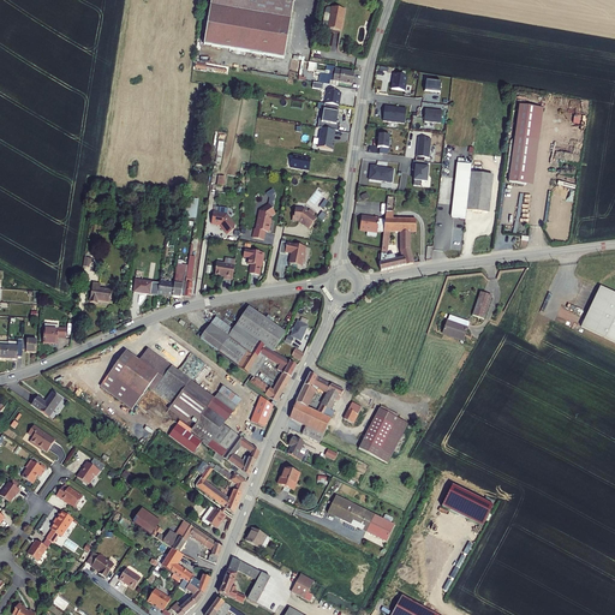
[(209,0),(203,42),(282,55),(291,0),(209,0)]
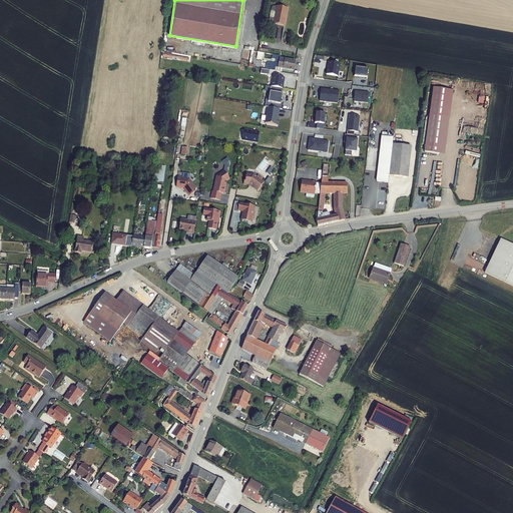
[(289,8),(278,6),(278,7),(277,12),(272,11),(270,20),(272,23),(275,23),(275,24),(286,26),(289,8)]
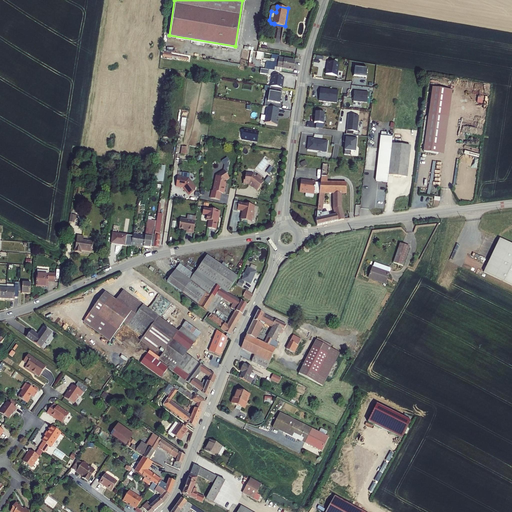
[(263,60),(264,53),(251,51),(250,58),(263,60)]
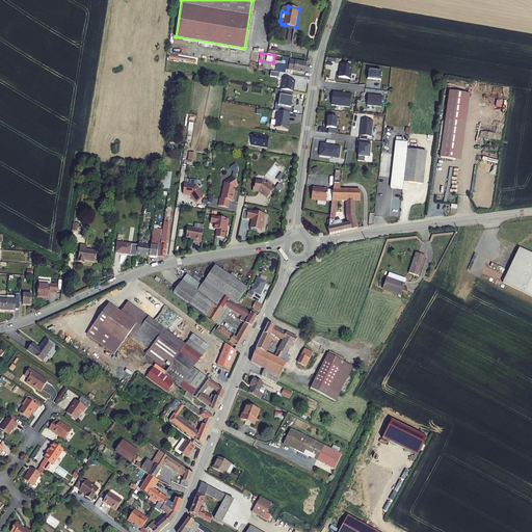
[(285,67),(290,68),(290,62),(276,60),(274,70),(284,71),(285,67)]
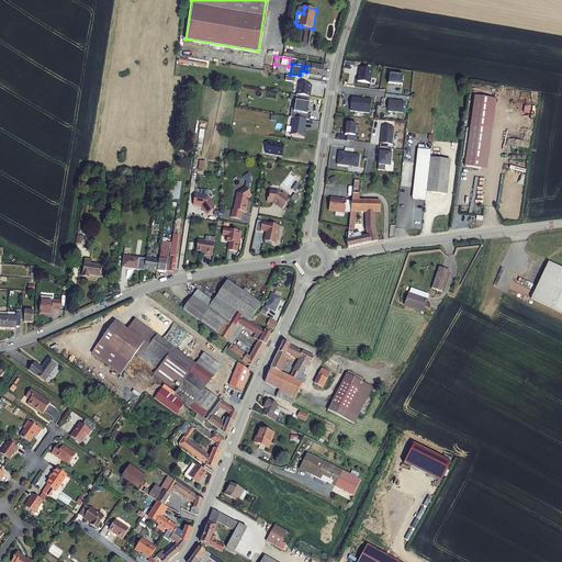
[(369,79),(372,66),(360,64),(359,68),(359,70),(358,70),(357,77),(369,79)]
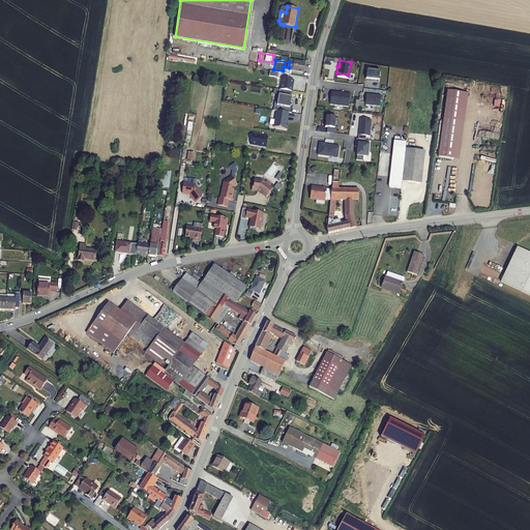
[(380,67),(367,65),(366,76),(379,77),(380,67)]
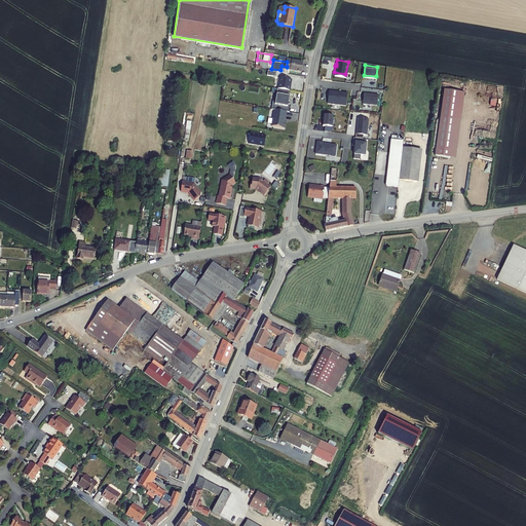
[(277,85),(290,86),(290,83),(289,83),(290,80),(291,75),(279,74),(277,85)]
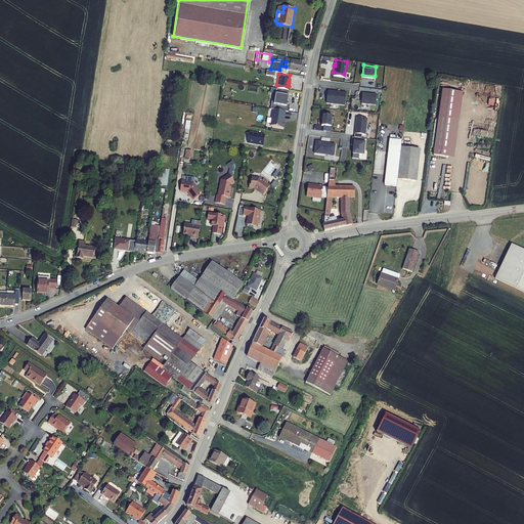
[(345,101),(346,89),(335,87),(334,88),(333,88),(333,87),(329,87),(326,99),(345,101)]
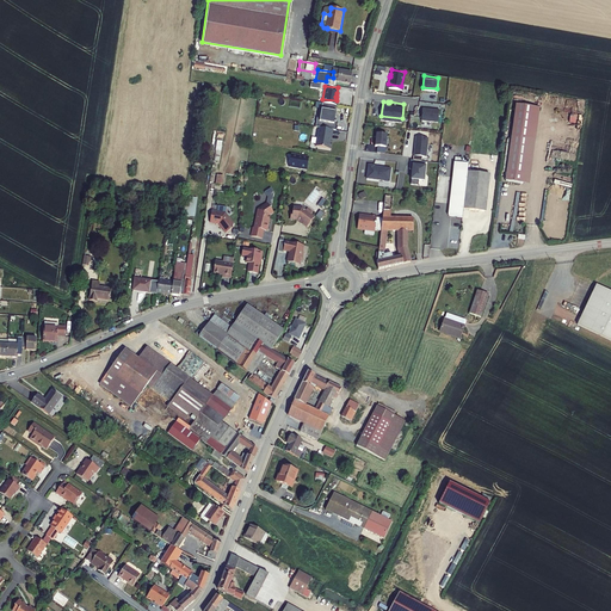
[(440,106),(424,104),(421,116),(438,118),(440,106)]
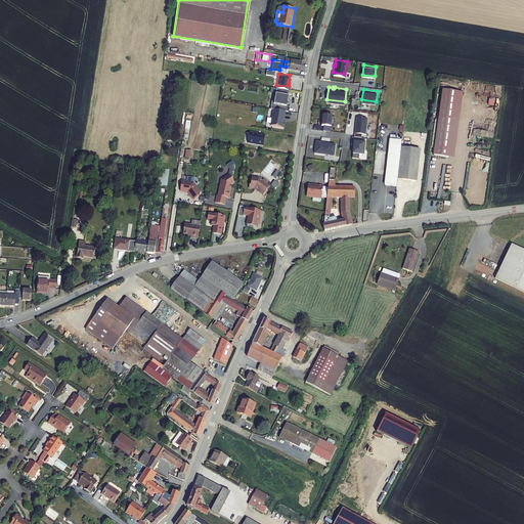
[(286,107),(288,107),(289,100),(287,100),(288,92),(274,90),(273,97),(271,97),(270,105),(273,105),(286,107)]
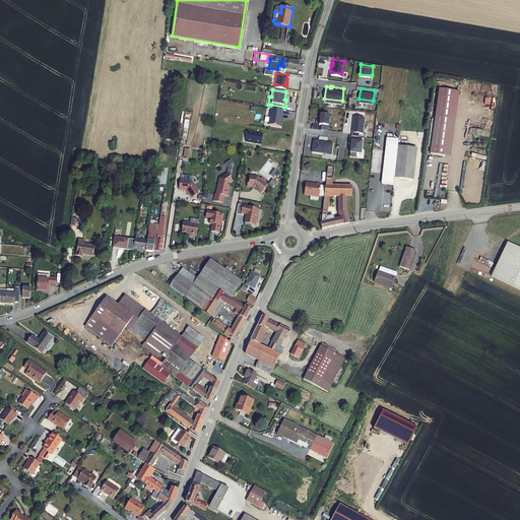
[(282,114),(283,107),(271,105),(268,121),(281,123),(282,117),(280,116),(281,114),(282,114)]
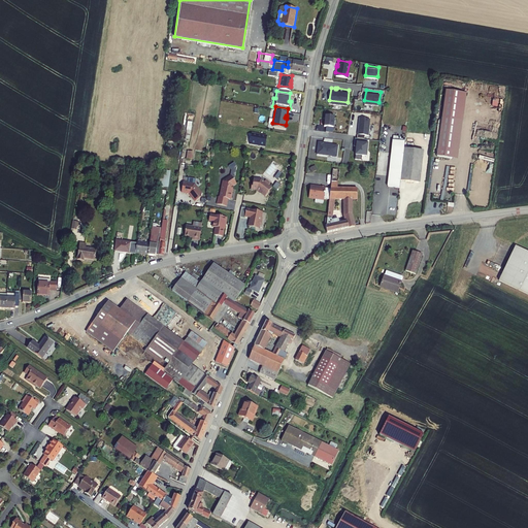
[(335,112),(326,111),(325,123),(327,123),(334,124),(335,112)]
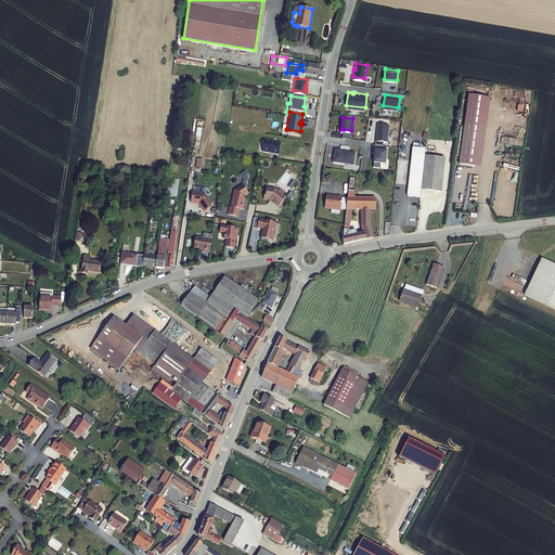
[(389,121),(378,120),(376,138),(388,139),(389,121)]
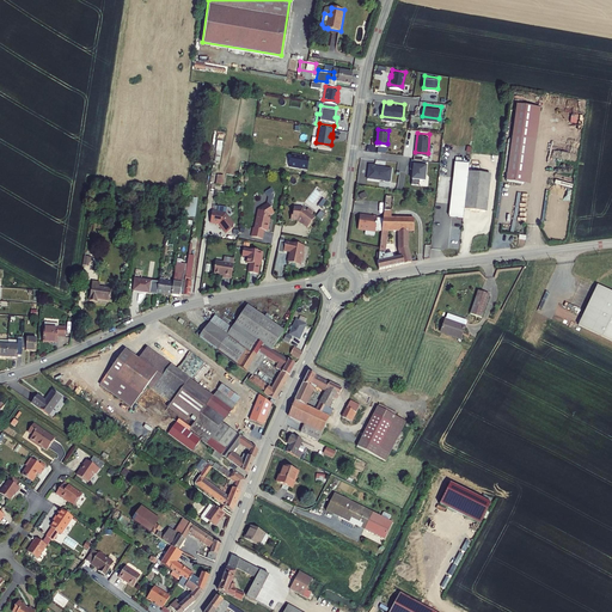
[(530,136),(512,134),(506,178),(524,181),(530,136)]
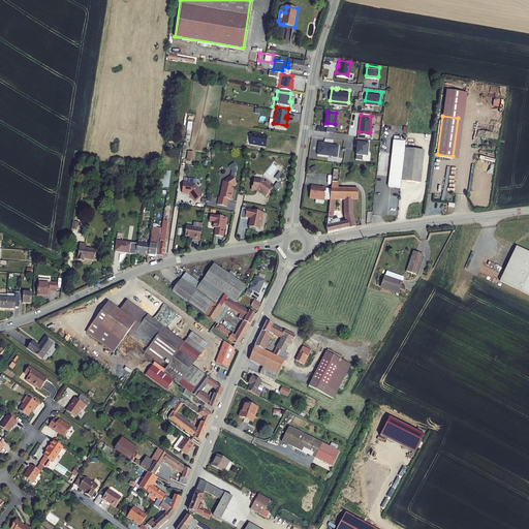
[(463,119),(458,118),(453,156),(455,157),(458,157),(463,119)]
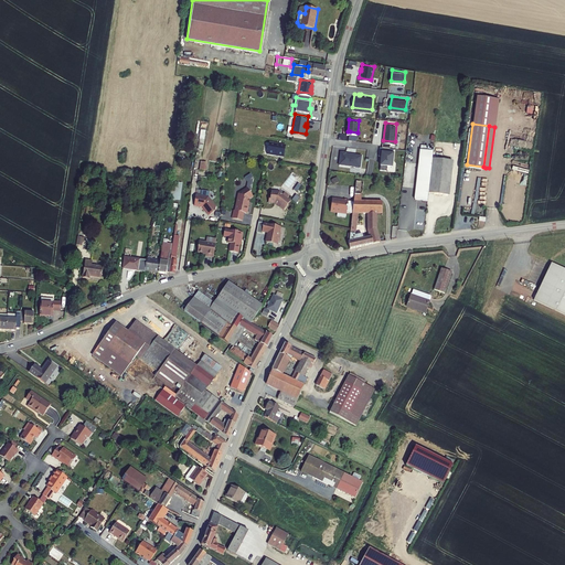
[(285,141),(268,139),(266,151),(283,153),(285,141)]
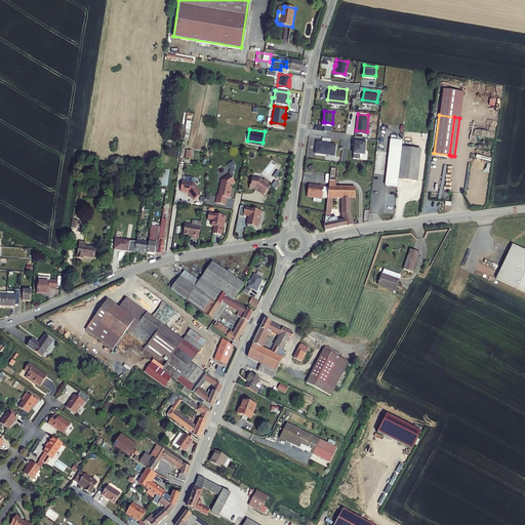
[(385,183),(396,185),(397,177),(401,145),(402,135),(396,134),(396,131),(393,130),(392,133),(391,133),(385,183)]
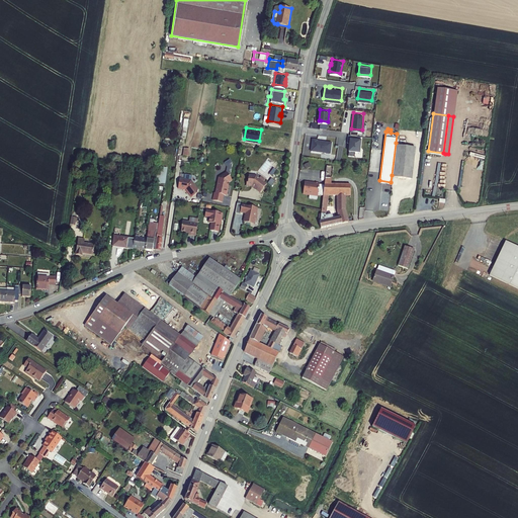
[(311,148),(330,150),(332,139),(325,139),(322,139),(322,138),(317,138),(317,137),(313,136),(311,148)]
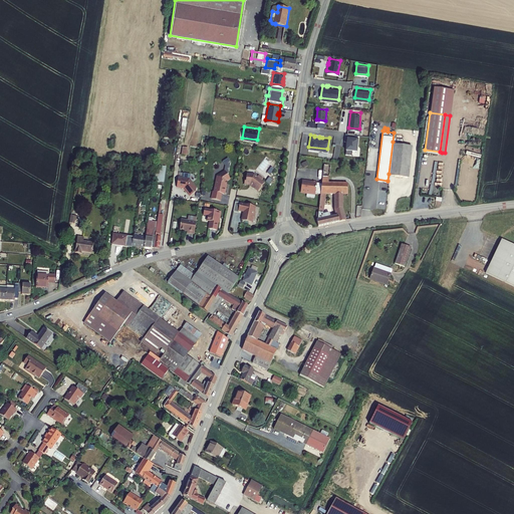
[(357,149),(358,137),(357,137),(345,135),(344,139),(347,139),(345,152),(352,153),(352,148),(357,149)]
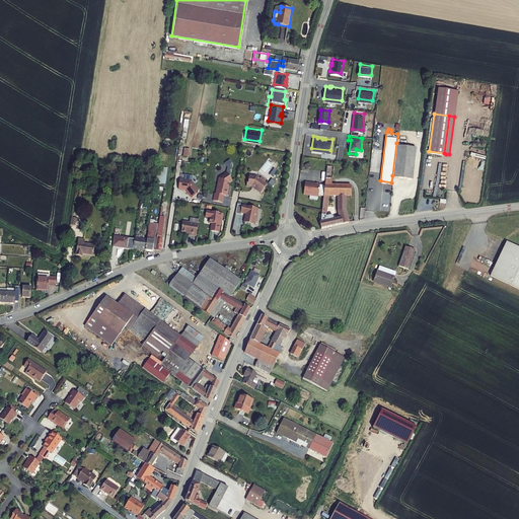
[(415,145),(396,143),(392,175),(411,177),(415,145)]
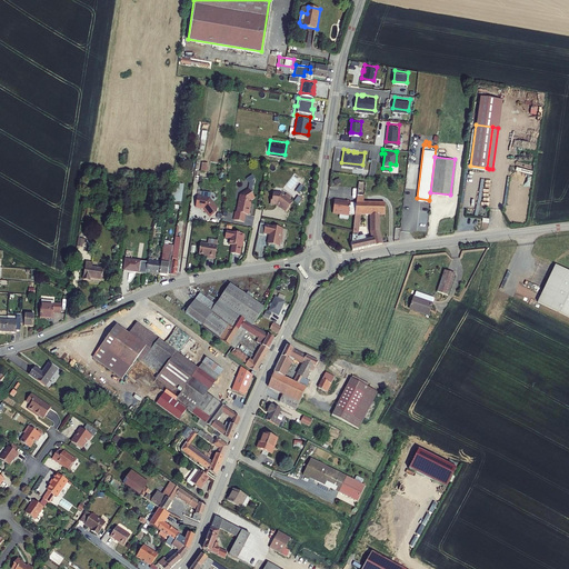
[(389,237),(387,212),(386,197),(366,196),(367,178),(358,177),(352,237),(351,238),(352,243),(363,241),(389,237)]
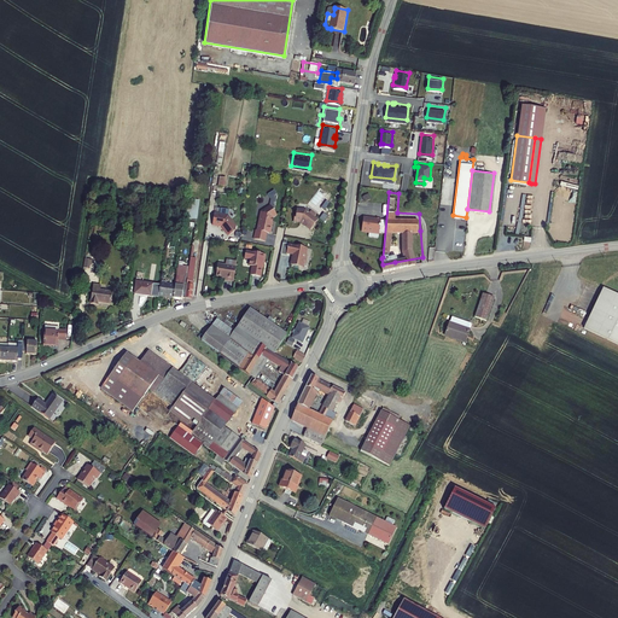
[(198,220),(199,200),(186,200),(186,220),(198,220)]
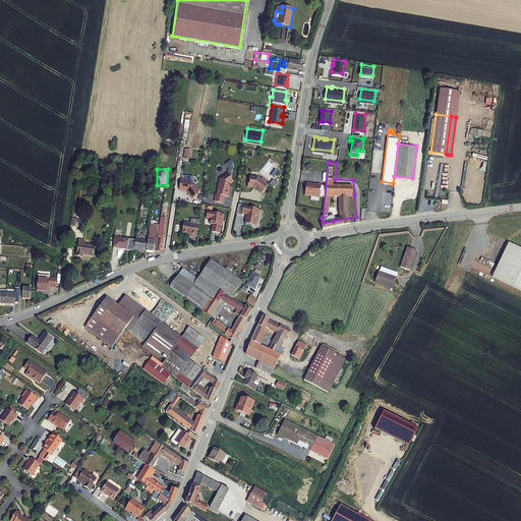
[(229,180),(233,178),(229,171),(227,171),(225,172),(221,175),(219,186),(218,185),(217,191),(216,190),(214,198),(223,200),(225,193),(227,193),(229,185),(228,185),(229,180)]
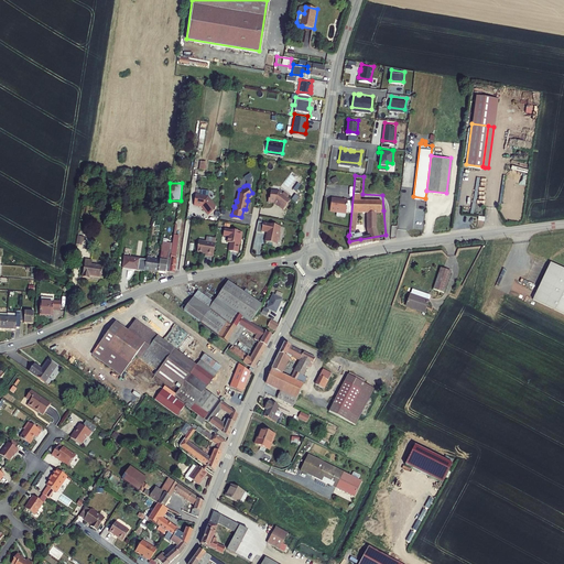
[(279,188),(271,187),(270,194),(269,194),(268,198),(275,199),(278,201),(277,202),(283,207),(290,197),(286,195),(289,193),(283,190),(282,191),(279,188)]
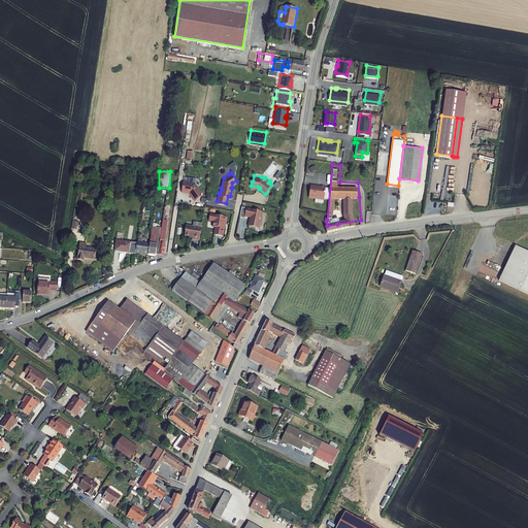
[(195,180),(183,179),(182,191),(190,192),(191,194),(195,199),(201,195),(201,190),(195,180)]
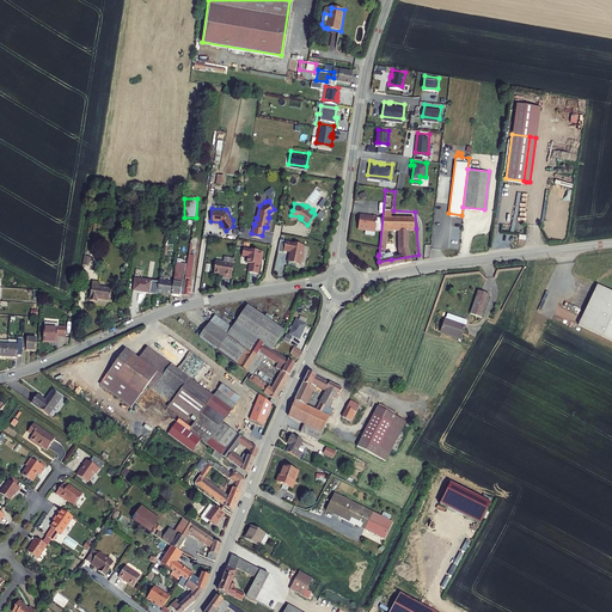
[(371,213),(360,212),(359,218),(357,218),(357,224),(374,226),(375,224),(377,216),(377,214),(375,214),(375,213),(371,212),(371,213)]
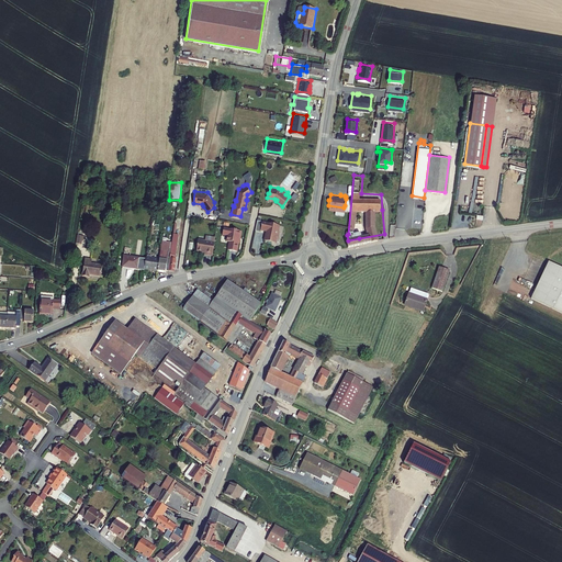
[(278,228),(279,222),(261,218),(257,217),(255,227),(260,228),(260,226),(266,227),(266,231),(266,232),(265,237),(274,239),(276,234),(278,233),(278,229),(278,228)]
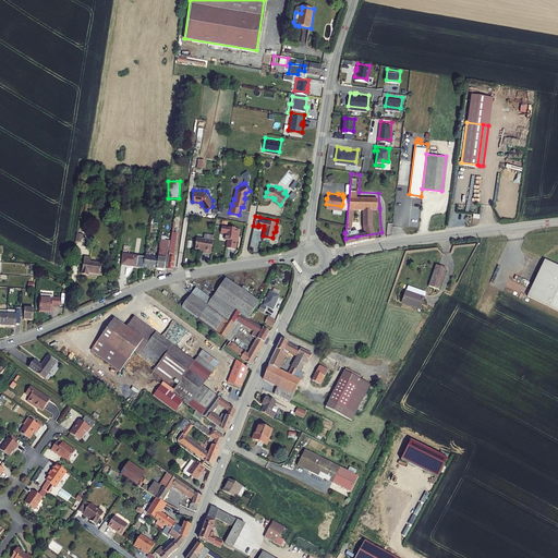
[(240,226),(221,222),(220,229),(225,230),(225,231),(223,235),(227,235),(226,244),(234,245),(237,232),(239,232),(240,226)]
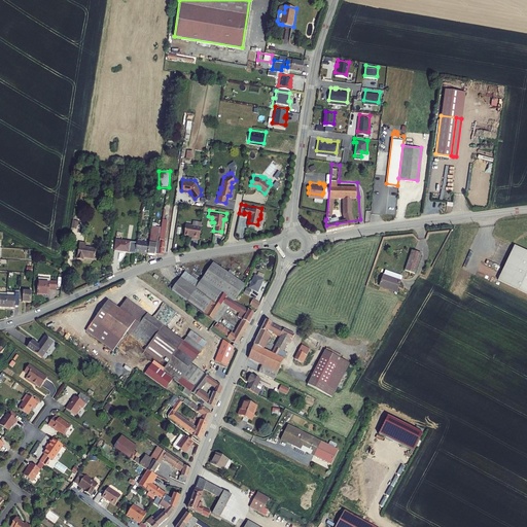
[(191,222),(185,221),(184,232),(191,234),(191,236),(199,237),(201,224),(191,223),(191,222)]
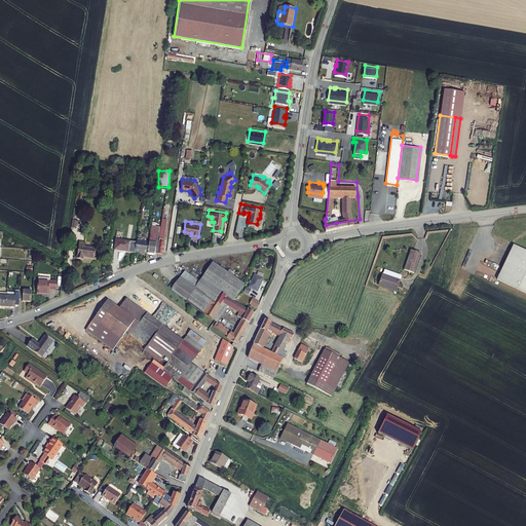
[(122,238),(114,236),(113,247),(120,248),(122,238)]
